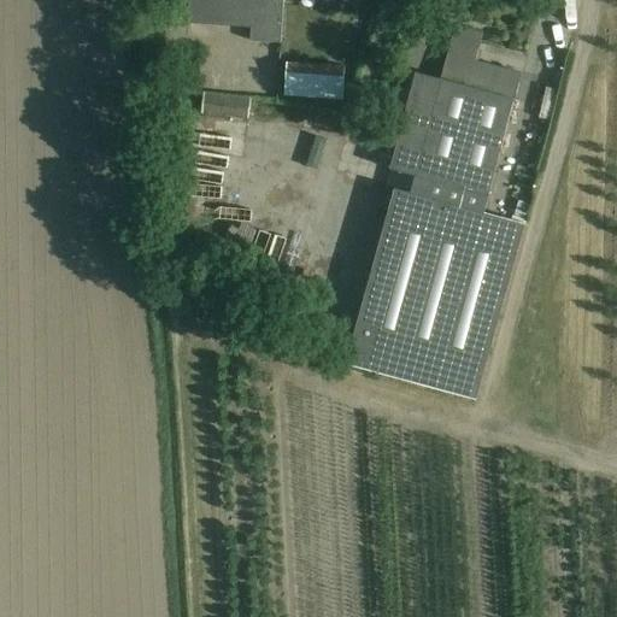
[(191,0),(189,23),(253,27),(252,41),(282,43),(285,0),(191,0)]
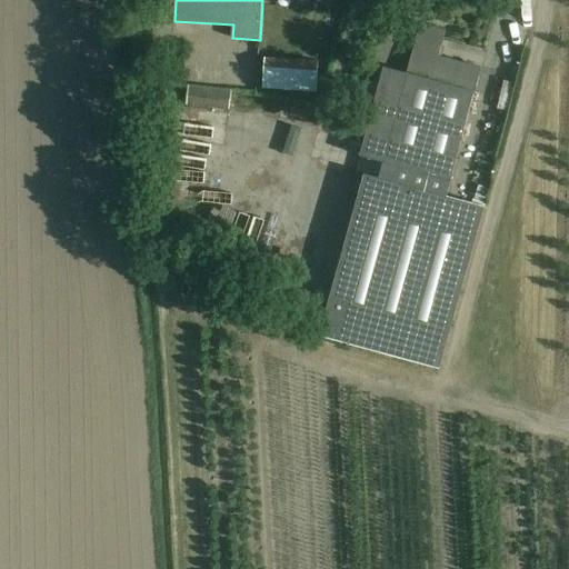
[(451,180),(481,68),(439,57),(447,31),(421,23),(408,73),(385,67),(379,88),(360,155),(388,162),(383,177),(368,172),(323,330),(440,363),(479,228),(485,206),(443,195),(448,179),(451,180)]
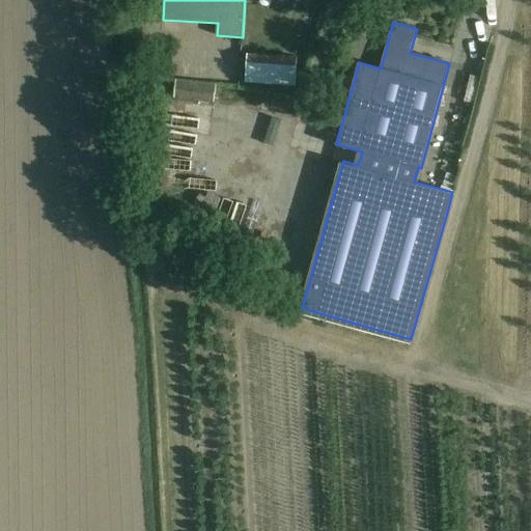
[(248,54),(246,81),(296,84),(298,57),(248,54)]
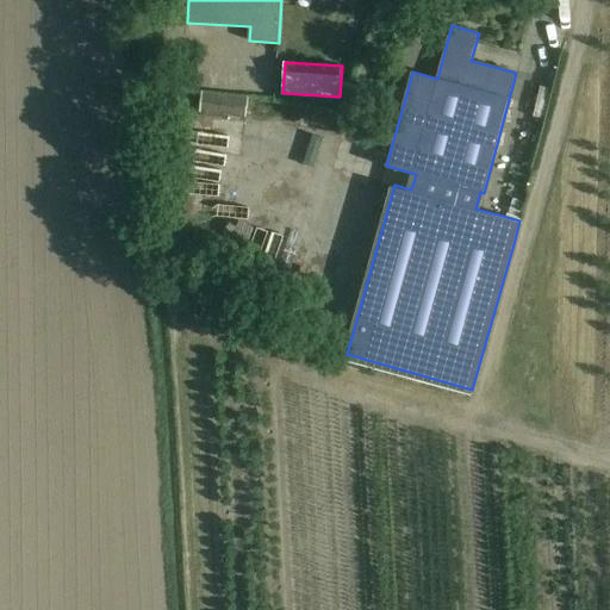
[(246,118),(248,97),(203,92),(200,113),(246,118)]
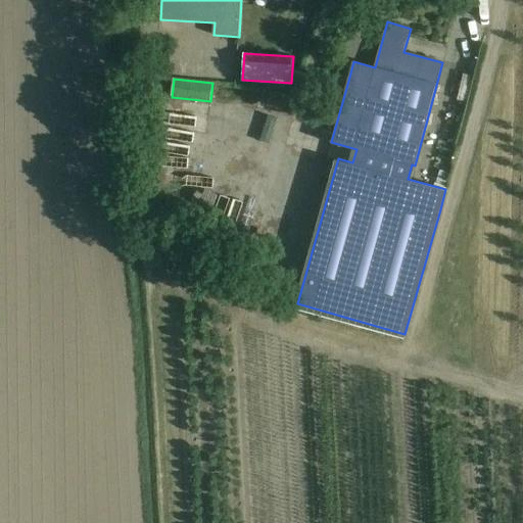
[(201,148),(204,136),(177,130),(174,142),(201,148)]
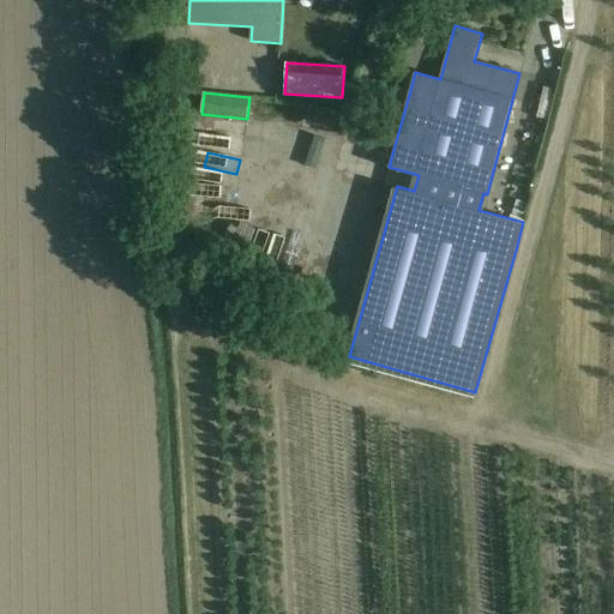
[(245,174),(275,180),(277,167),(247,161),(245,174)]
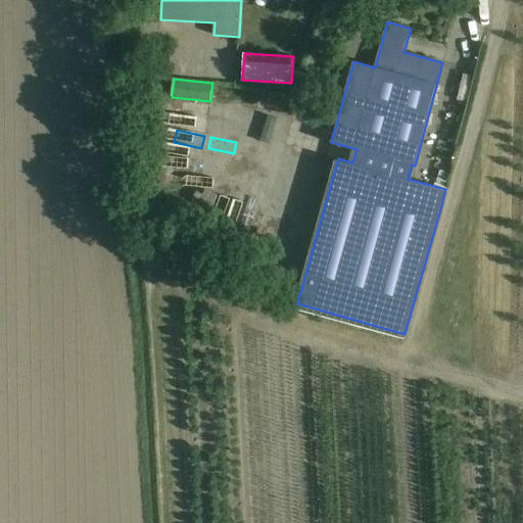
[(195,172),(197,149),(170,145),(168,168),(195,172)]
